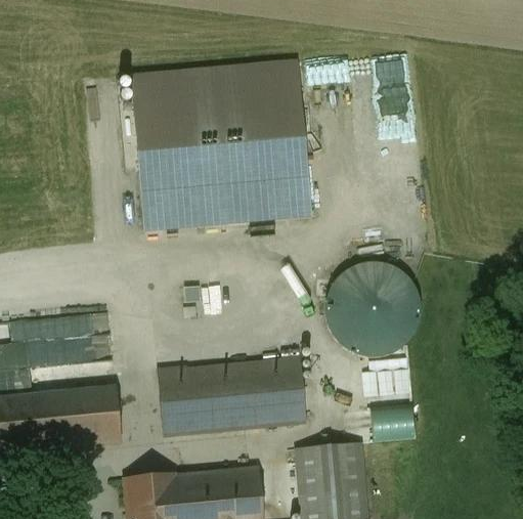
[(345,73),(344,58),(311,60),(312,75),(345,73)]
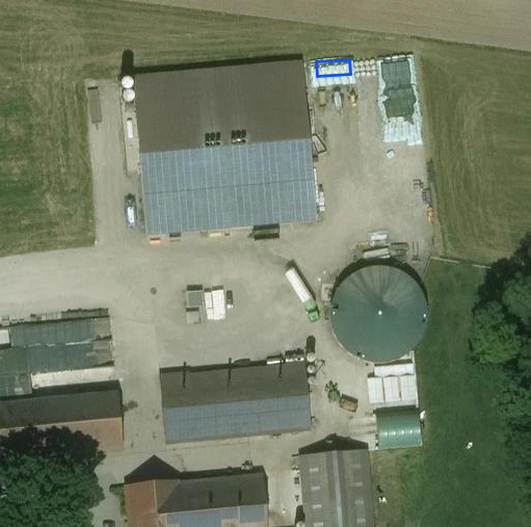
[(302,60),(133,76),(148,230),(316,215),(302,60)]
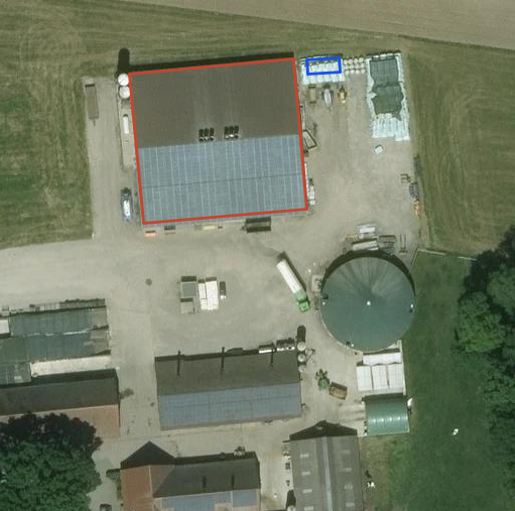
[(365,255),(342,263),(326,281),(320,305),(328,329),(347,345),(371,350),(394,342),(410,324),(415,299),(407,276),(389,260),(365,255)]
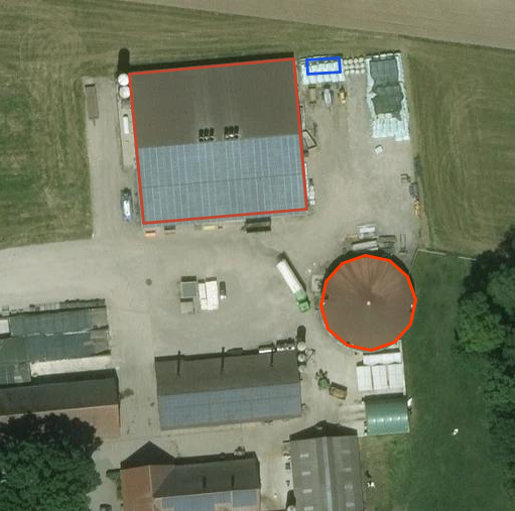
[(182,292),(198,291),(196,276),(181,278),(182,292)]
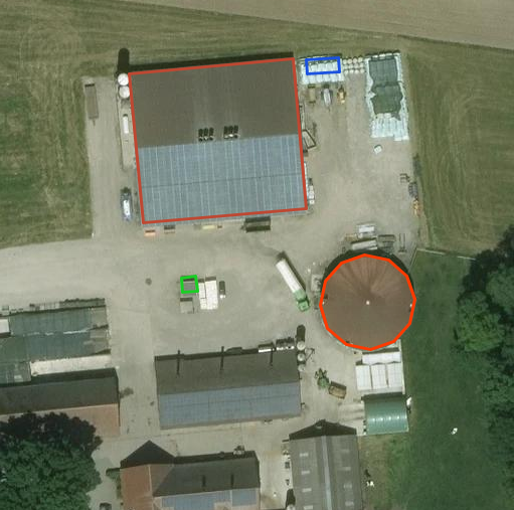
[(0,332),(57,328),(56,308),(0,312),(0,332)]
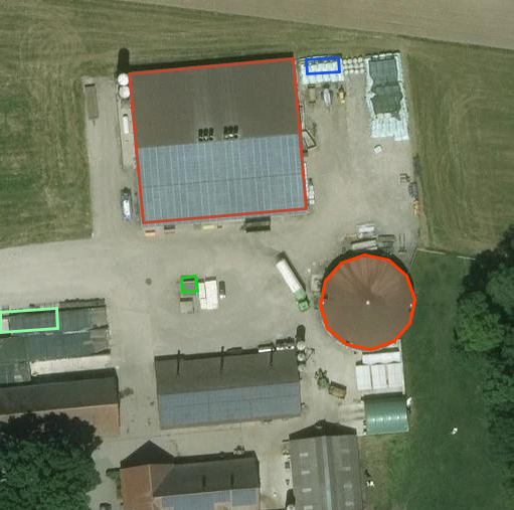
[(302,418),(296,348),(153,361),(160,432),(302,418)]
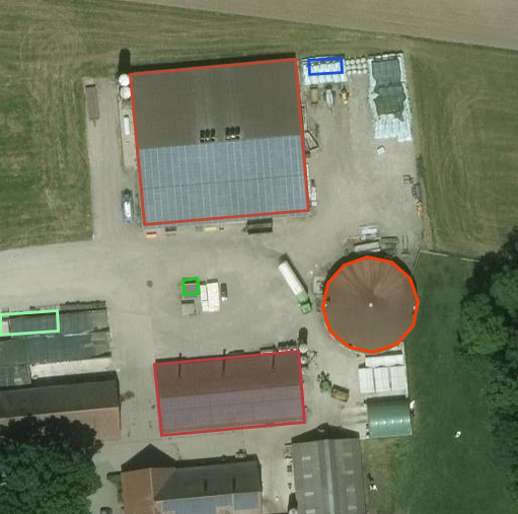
[(72,375),(71,358),(11,359),(11,376),(72,375)]
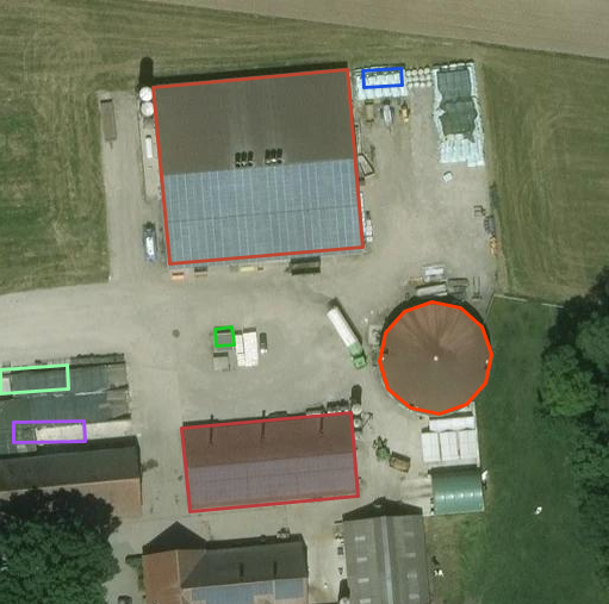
[(138,510),(130,444),(0,459),(0,491),(4,525),(138,510)]
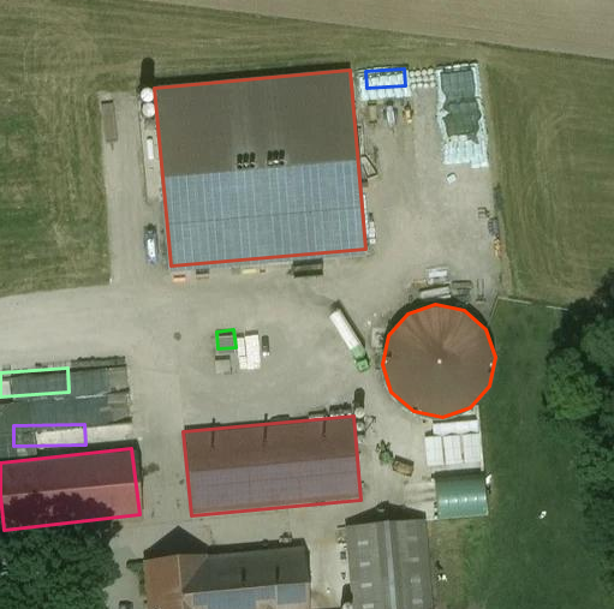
[(309,608),(304,544),(244,550),(250,608),(431,608),(424,517),(349,524),(355,608),(309,608)]
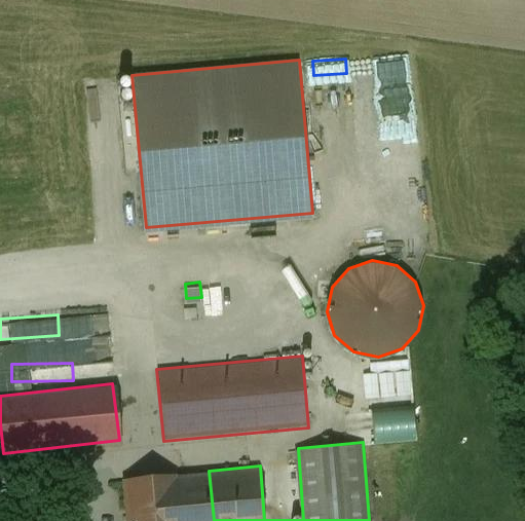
[(214,520),(209,471),(126,479),(129,520),(214,520)]
